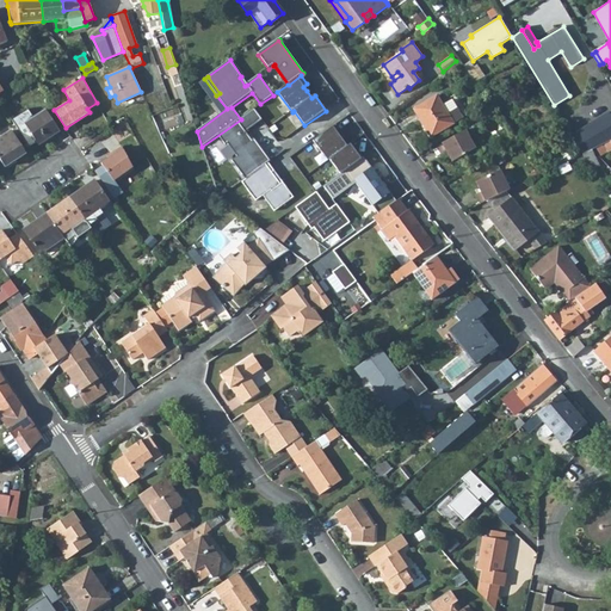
[(451,99),(443,105),(437,96),(413,109),(424,127),(426,125),(432,136),(463,118),(451,99)]
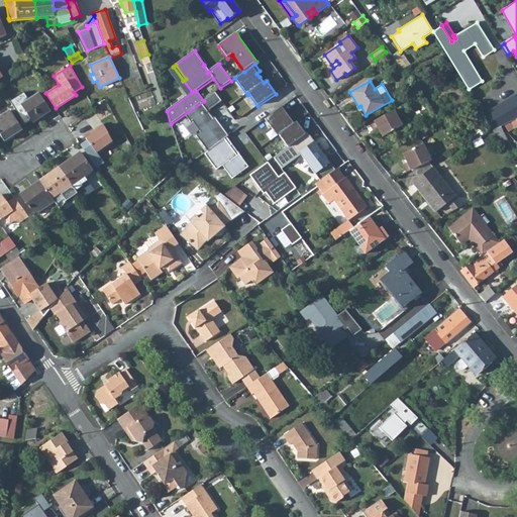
[(471,93),(480,108),(486,104),(477,90),(471,93)]
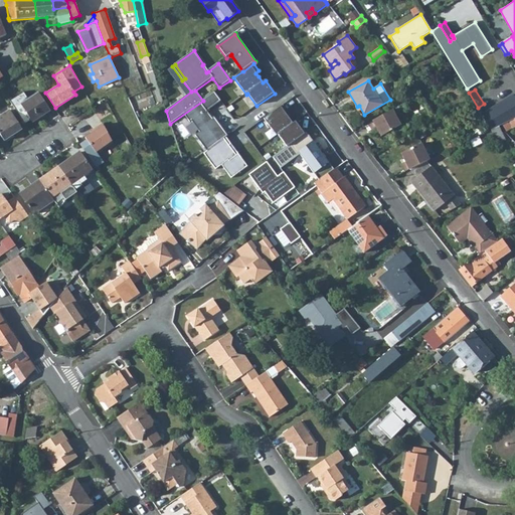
[(214,92),(184,115),(190,123),(192,122),(200,133),(195,136),(204,149),(213,142),(216,146),(226,138),(228,137),(214,118),(212,119),(209,115),(207,112),(221,102),(214,92)]
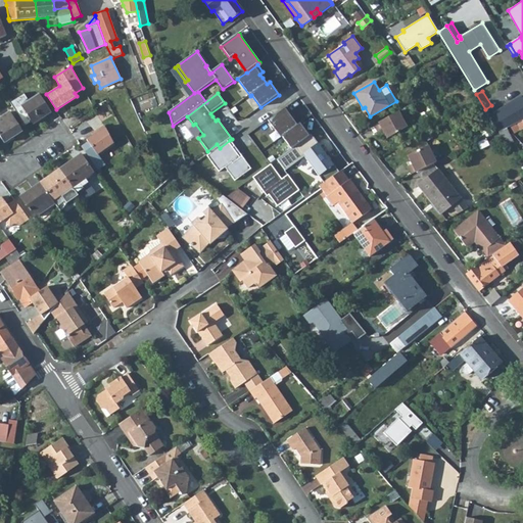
[(40,120),(51,112),(39,94),(21,105),(32,122),(38,117),(40,120)]
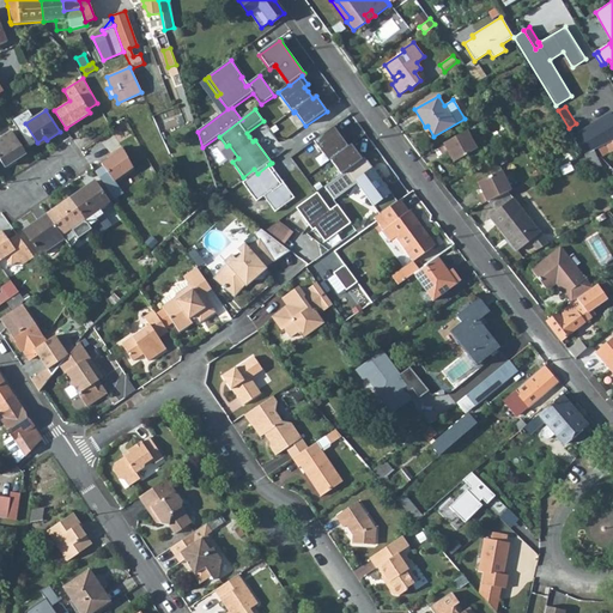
[(594,150),(612,140),(612,115),(611,113),(574,135),(584,153),(594,150)]
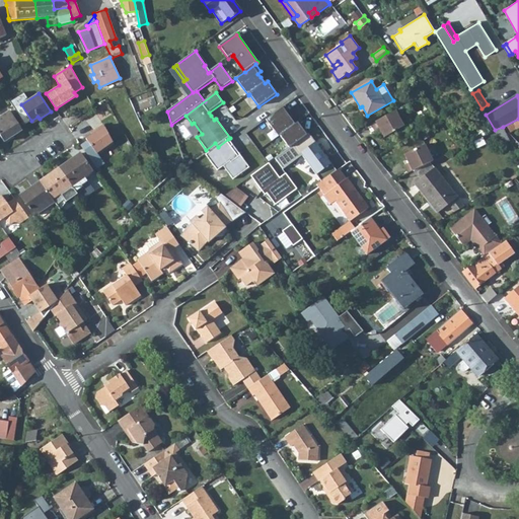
[(294,117),(286,106),(267,121),(279,137),(281,136),(290,149),(307,136),(298,124),(296,125),(291,119),(294,117)]
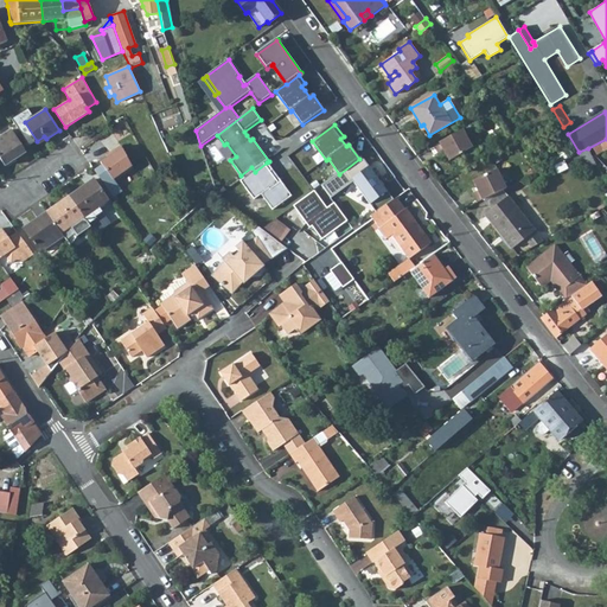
[(449,160),(472,147),(461,128),(433,145),(438,153),(443,151),(449,160)]
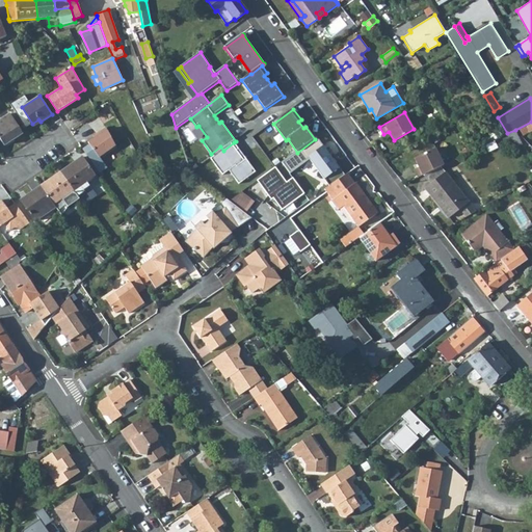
[(9,113),(0,118),(0,138),(4,144),(22,132),(9,113)]
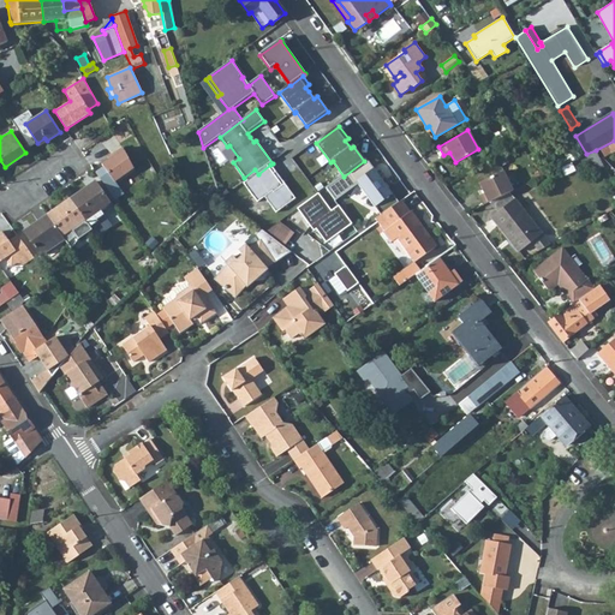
[(109,160),(102,165),(103,167),(96,173),(115,199),(124,193),(117,184),(136,171),(123,147),(113,154),(114,156),(109,160)]
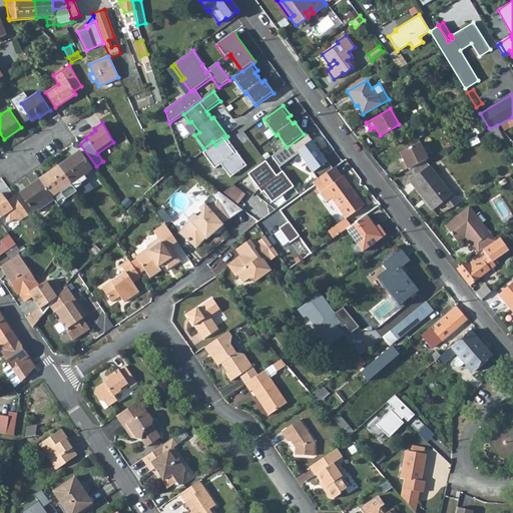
[(504,131),(509,128),(505,122),(501,124),(504,131)]
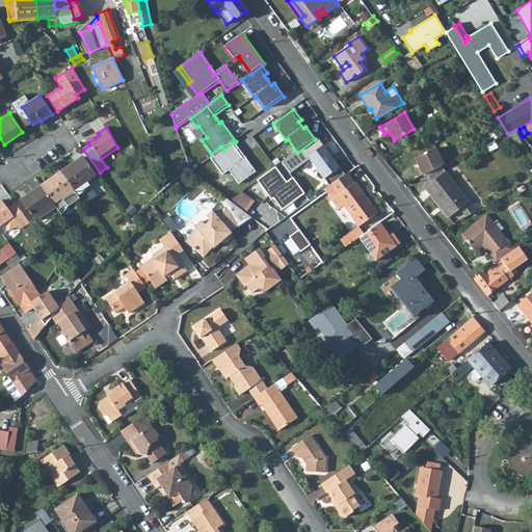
[(514,148),(522,144),(515,130),(507,133),(514,148)]
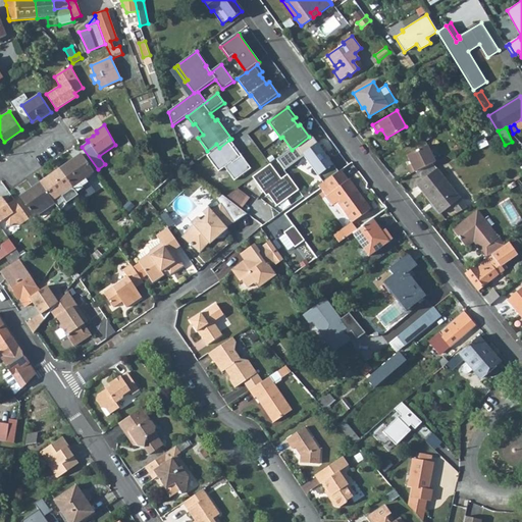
[(477,140),(487,135),(485,129),(475,135),(477,140)]
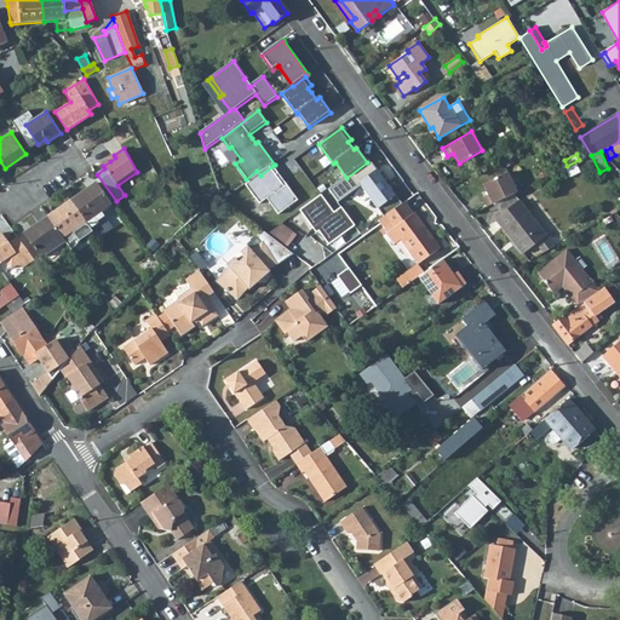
[(260,176),(246,185),(260,205),(268,200),(279,216),(298,201),(287,187),(285,188),(276,176),(279,174),(273,166),(260,176)]
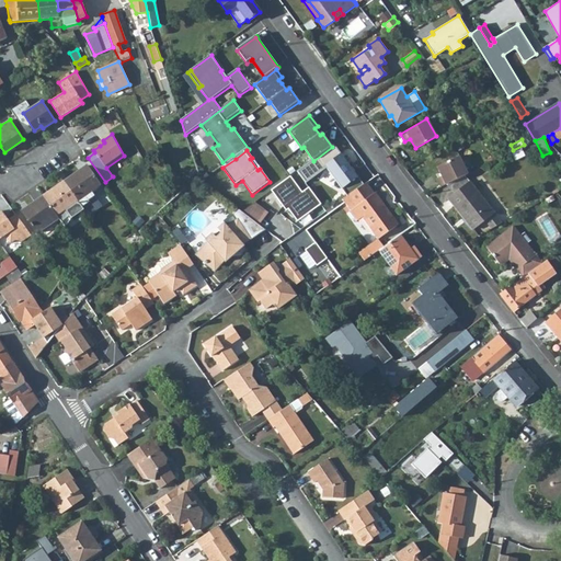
[(465,175),(468,173),(459,156),(437,167),(442,175),(436,179),(441,186),(446,184),(465,175)]
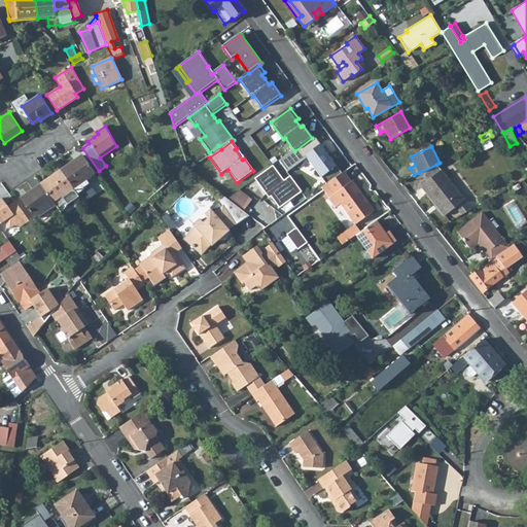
[(244,159),(237,148),(235,149),(242,160),(244,159)]
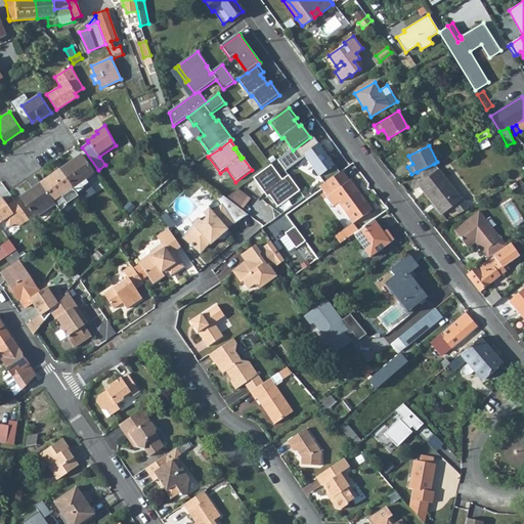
[(85,178),(93,172),(81,155),(59,169),(72,187),(76,192),(83,188),(82,187),(88,183),(85,178)]
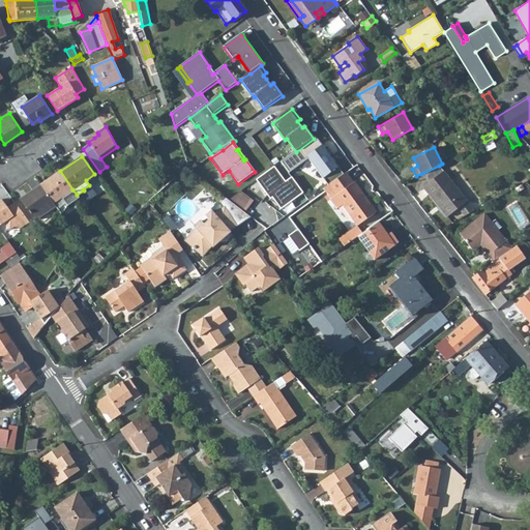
[(450,160),(453,167),(463,163),(460,156),(450,160)]
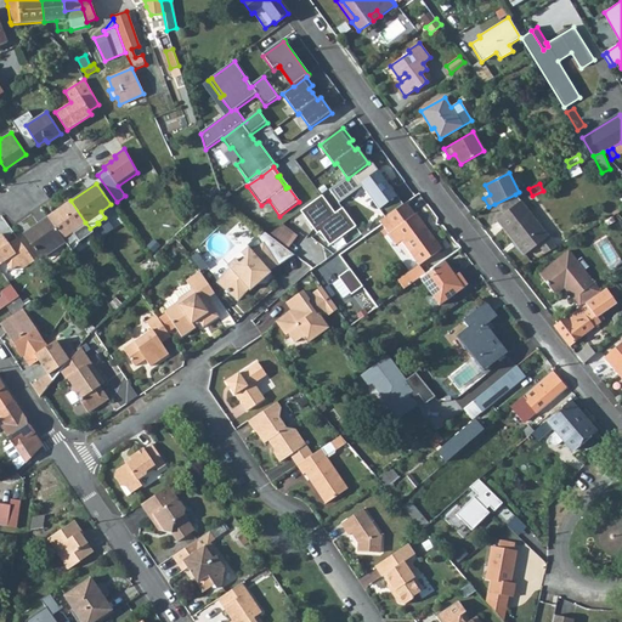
[(593,194),(599,204),(605,201),(600,191),(593,194)]
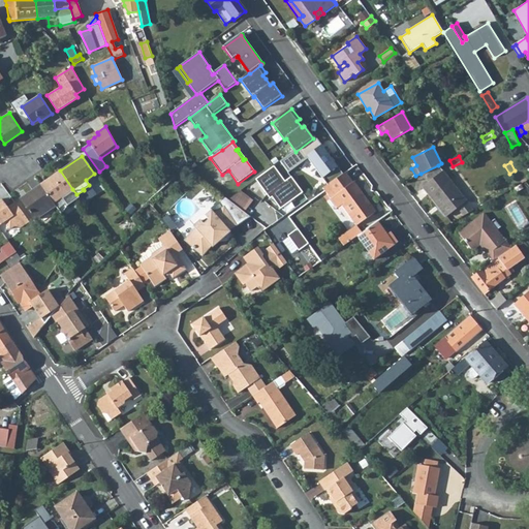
[(438,165),(421,174),(428,183),(442,172),(438,165)]
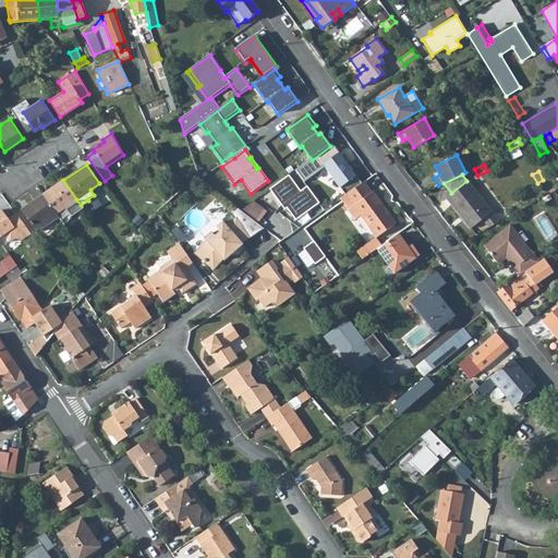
[(289,177),(271,190),(283,206),(286,205),(289,208),(298,220),(320,203),(308,186),(302,192),(290,176),(289,177)]
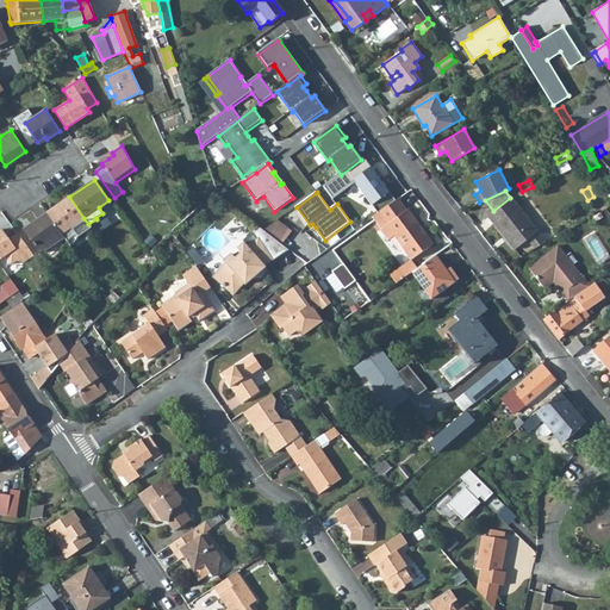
[(61,234),(83,218),(69,197),(47,213),(61,234)]
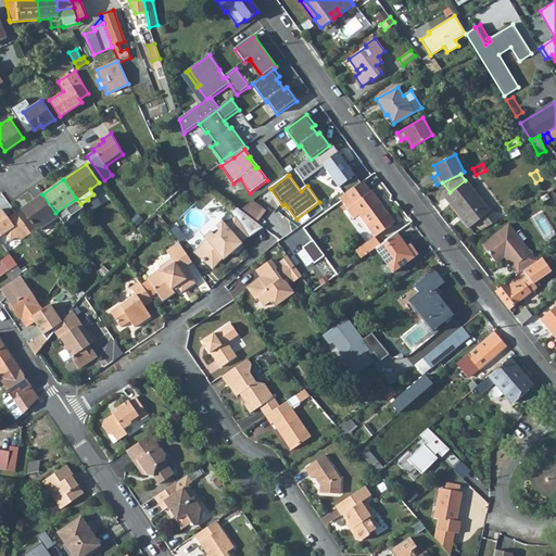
[(373,190),(371,191),(364,180),(339,198),(348,209),(346,210),(353,219),(358,215),(374,237),(375,237),(395,222),(373,190)]
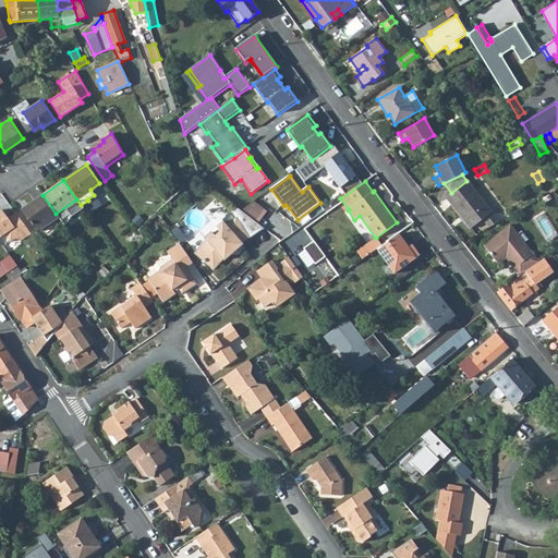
[(446,197),(470,228),(482,219),(488,227),(499,221),(466,181),(451,193),(446,197)]
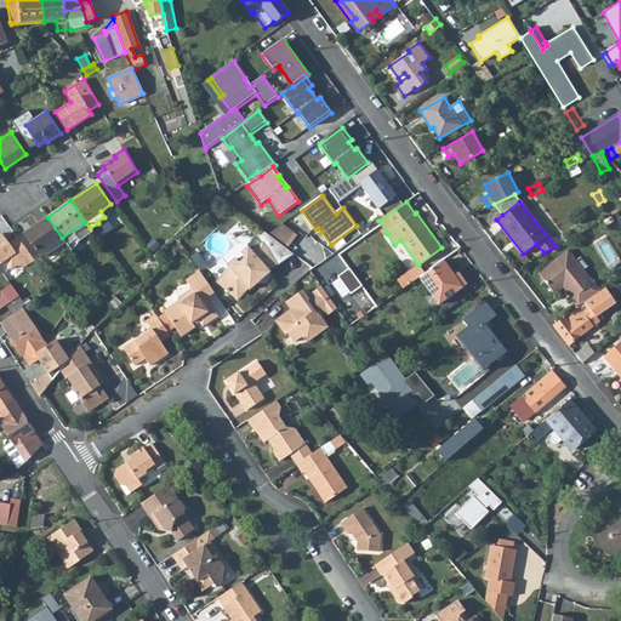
[(47,217),(24,233),(41,258),(64,241),(62,238),(47,217)]
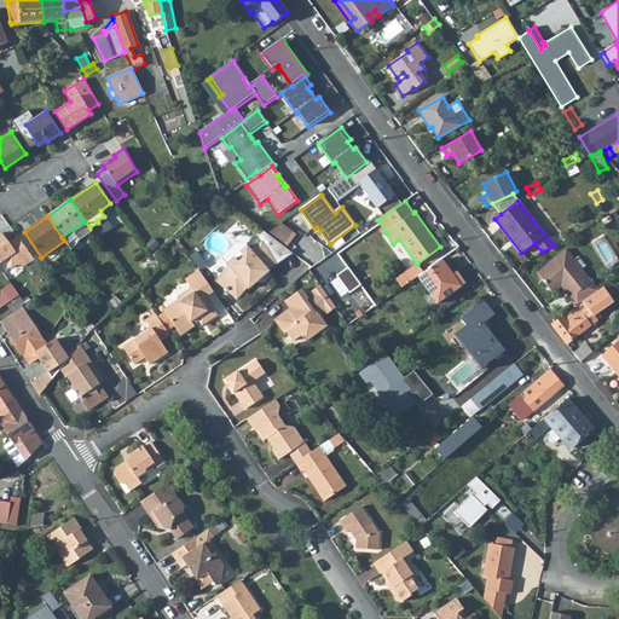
[(64,241),(70,249),(74,247),(77,239),(92,230),(90,227),(85,221),(62,237),(64,241)]
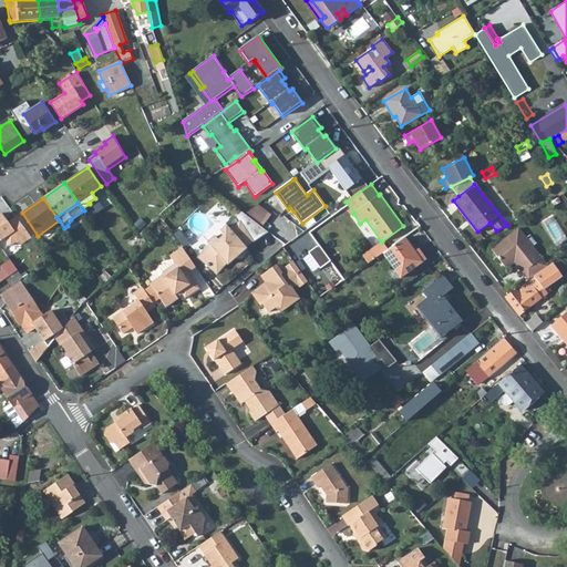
[(160,214),(165,209),(160,203),(154,208),(160,214)]
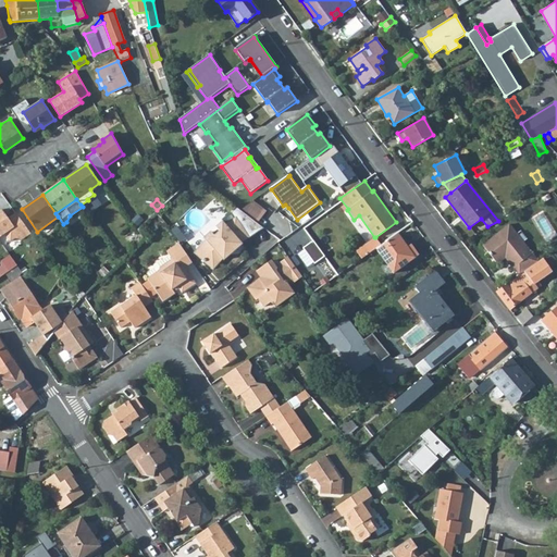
[(256,200),(243,210),(258,222),(268,212),(256,200)]
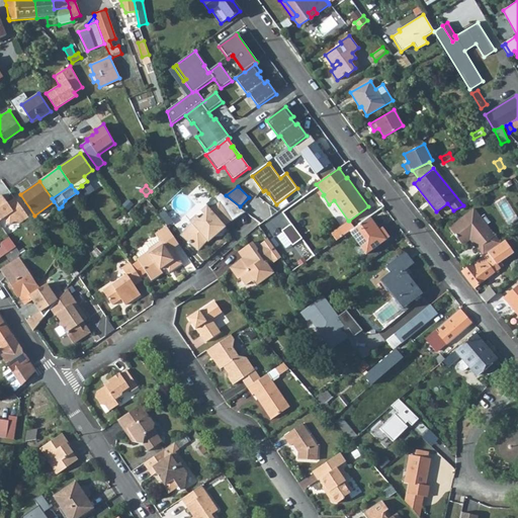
[(225,226),(232,221),(245,211),(222,193),(217,198),(220,202),(209,208),(207,205),(201,211),(204,216),(199,219),(196,216),(190,221),(183,233),(184,237),(198,250),(207,241),(207,240),(206,238),(211,233),(212,230),(213,229),(217,229),(223,224),(224,226),(225,226)]
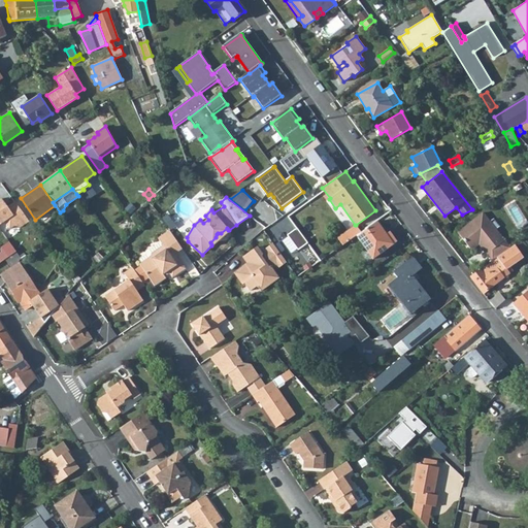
[(0,199),(0,225),(5,222),(10,229),(15,226),(22,227),(29,221),(15,202),(7,206),(1,198),(0,199)]
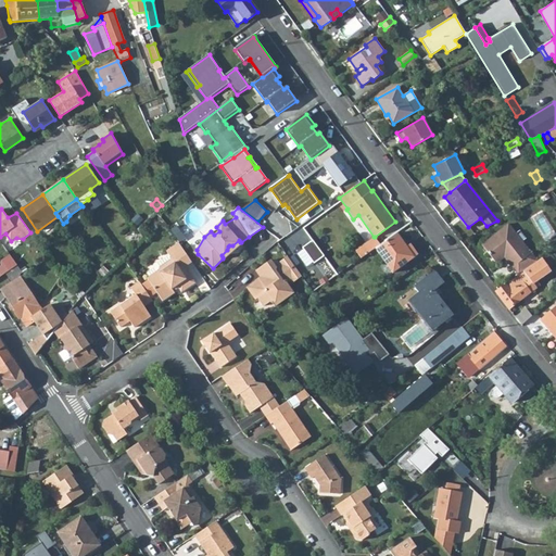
[(518,275),(538,262),(508,224),(481,244),(494,261),(505,253),(509,258),(507,261),(518,275)]
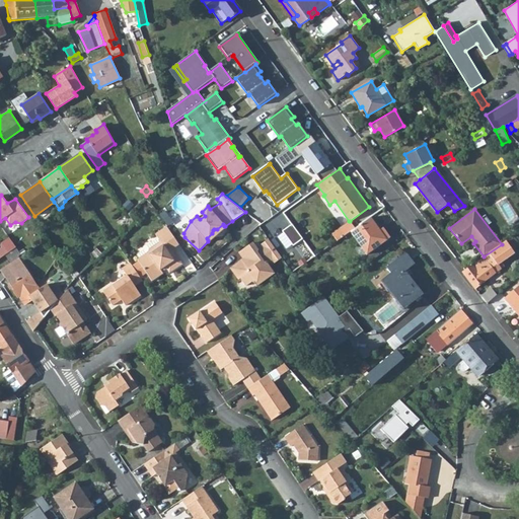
[(379,230),(377,227),(370,218),(355,228),(351,231),(367,254),(390,238),(382,228),(379,230)]
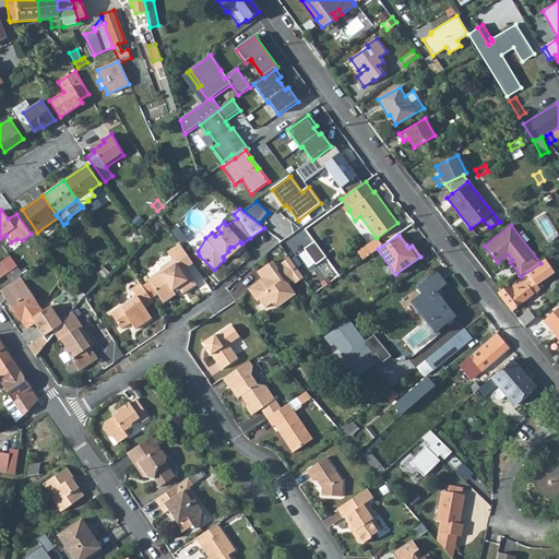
[(364,248),(369,256),(378,249),(382,246),(377,238),(376,238),(364,248)]
